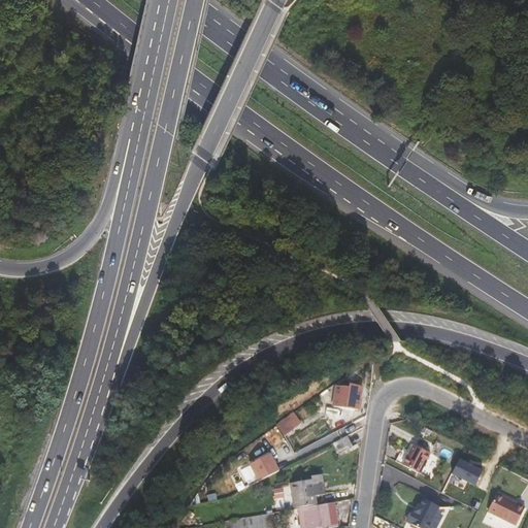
[(362,386),(350,385),(350,388),(336,386),(333,406),(357,410),(358,403),(360,403),(362,386)]
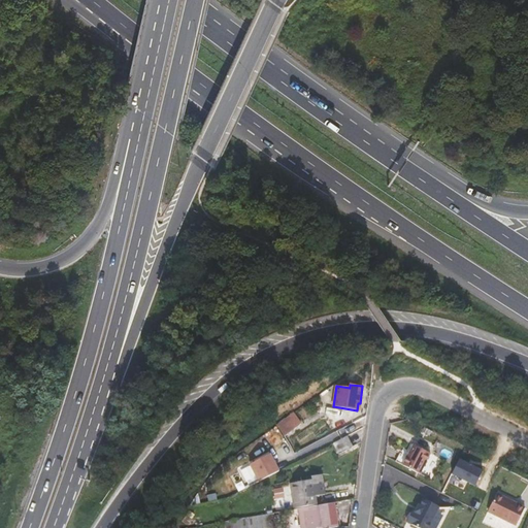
[(290,420),(273,433),(278,440),(296,427),(290,420)]
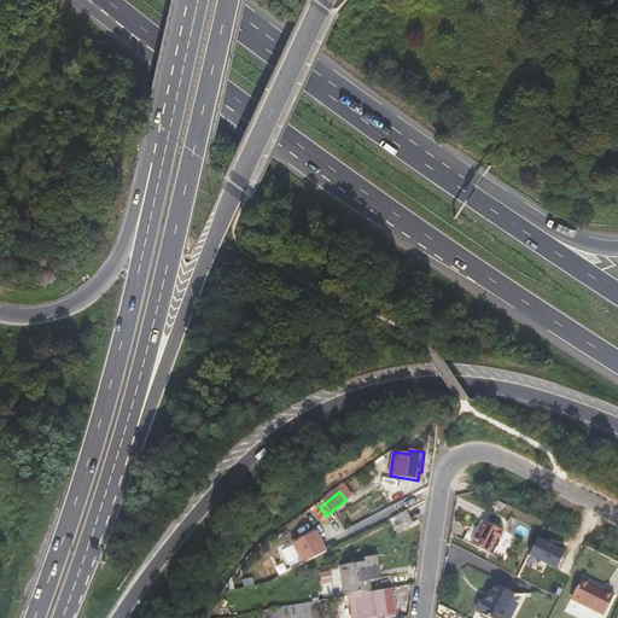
[(414,493),(372,514),(377,525),(390,519),(406,509),(419,503),(414,493)]
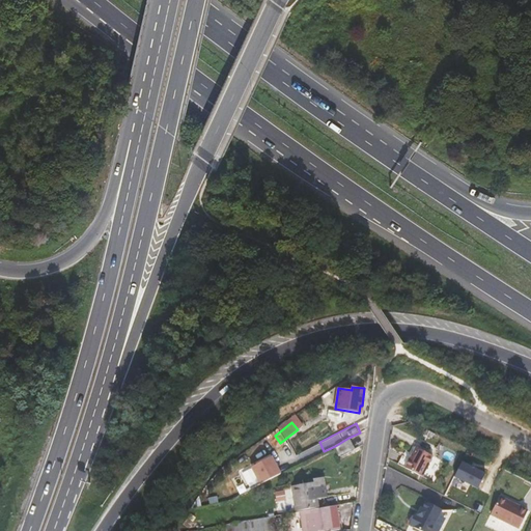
[(273,434),(268,437),(272,442),(276,450),(282,446),(280,443),(275,436),(273,434)]
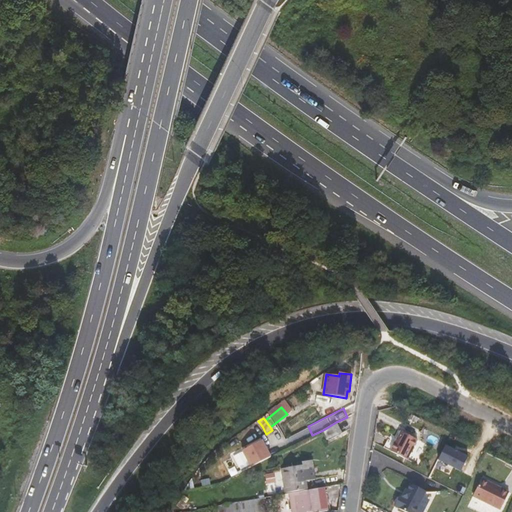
[(336,422),(323,430),(329,440),(342,433),(336,422)]
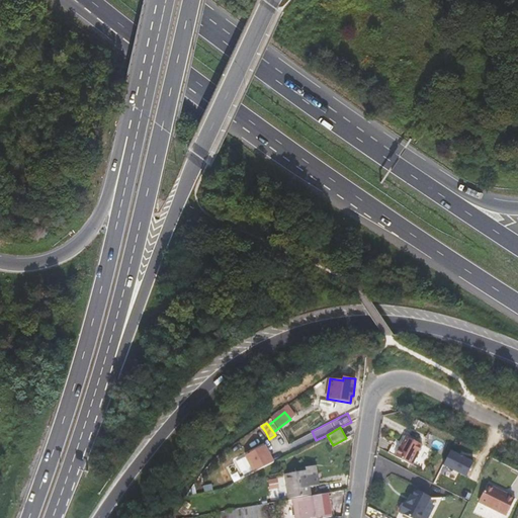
[(422,445),(406,437),(396,456),(412,465),(422,445)]
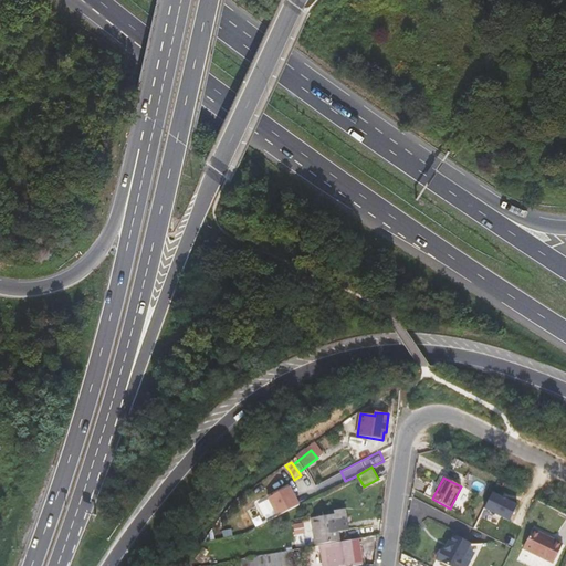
[(268,496),(276,515),(301,505),(292,485),(268,496)]
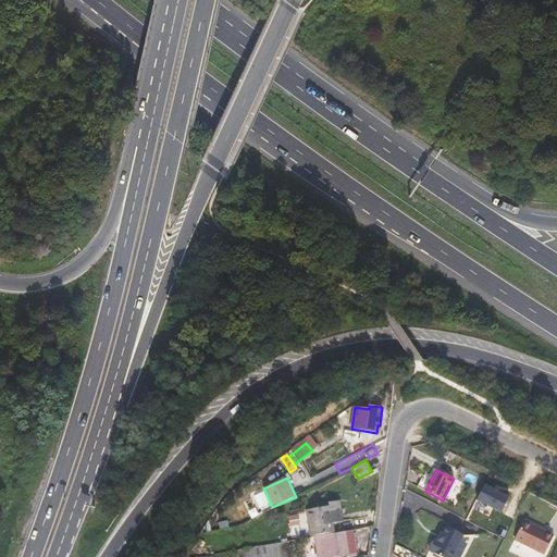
[(509,497),(484,485),(477,500),(502,514),(509,497)]
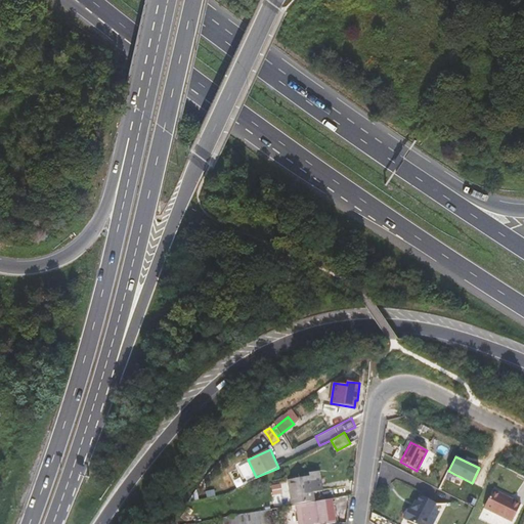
[(292,505),(315,501),(313,490),(323,488),(320,469),(310,470),(311,476),(289,480),(292,505)]
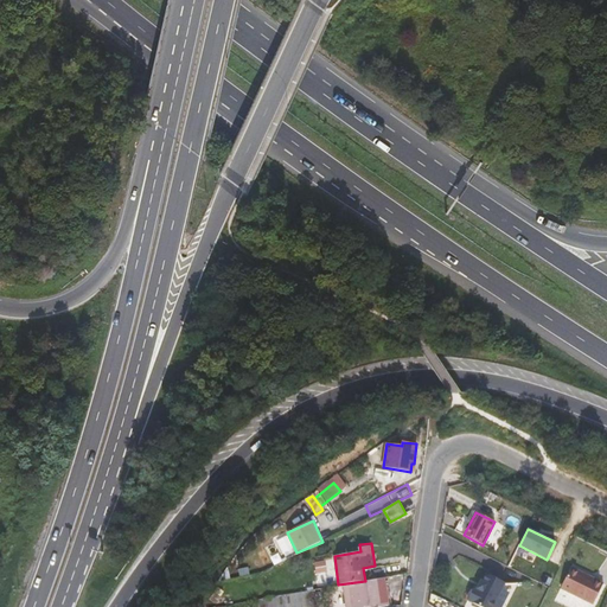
[(604,583),(572,567),(561,588),(594,604),(604,583)]
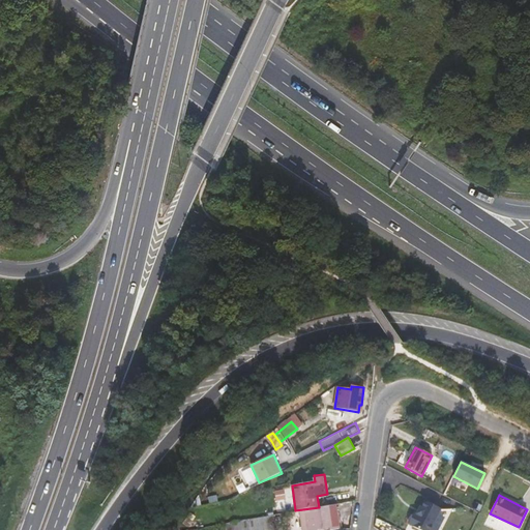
[(430,529),(441,509),(424,501),(418,514),(414,512),(413,513),(410,514),(408,520),(409,524),(408,524),(419,529),(430,529)]
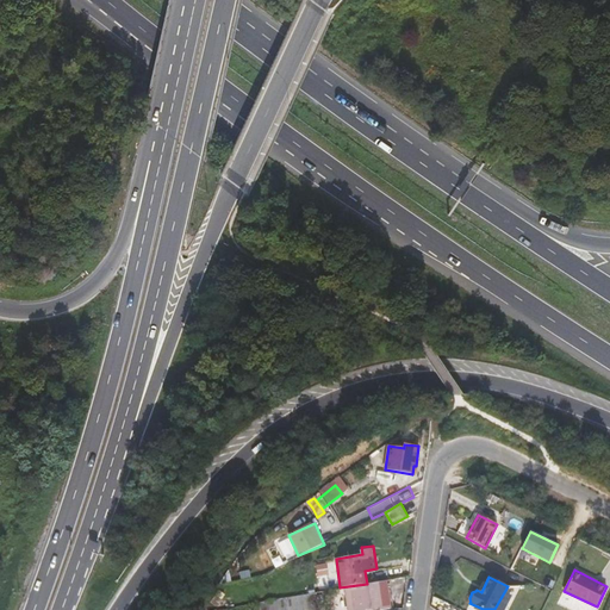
[(377,583),(344,589),(347,609),(359,609),(380,607),(377,583)]
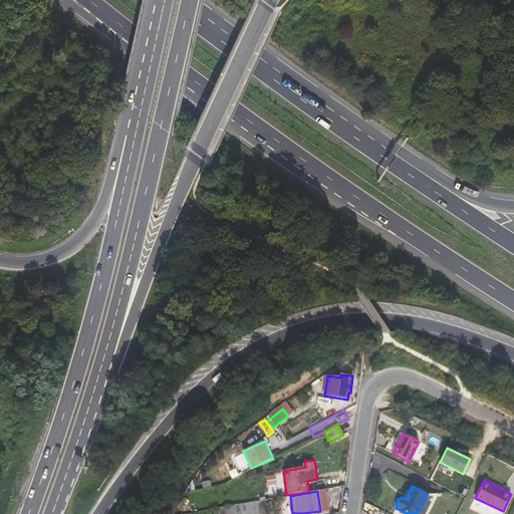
[(267,513),(266,500),(218,508),(219,513),(267,513)]
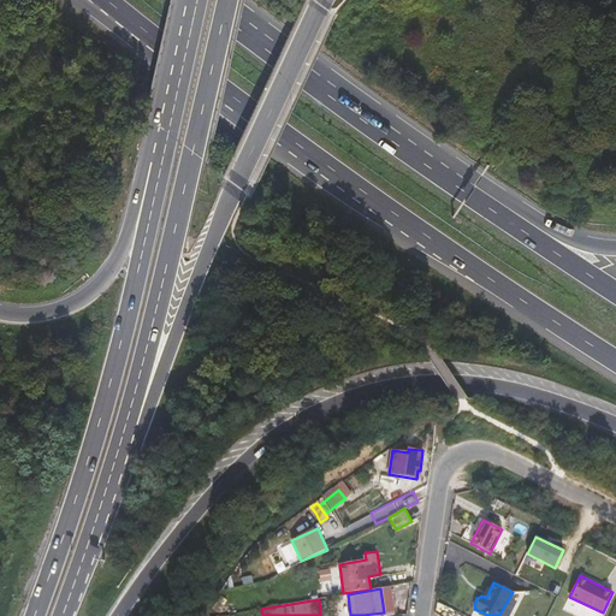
[(566,611),(579,615),(602,615),(604,614),(569,600),(566,611)]
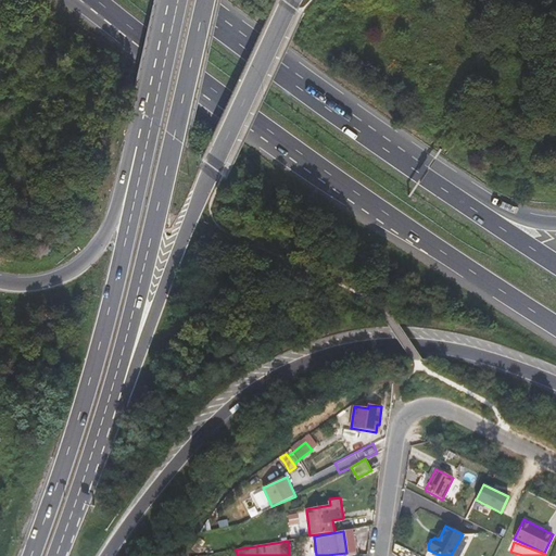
All buildings are outlined.
